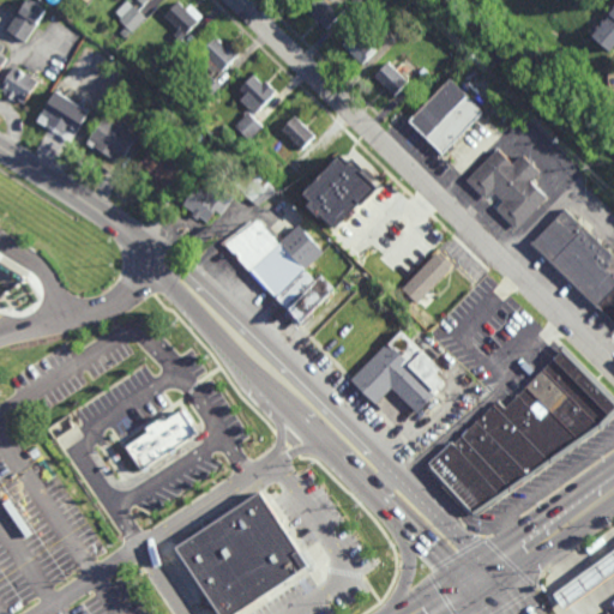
[(24,0),(6,31),(26,44),(46,12),(26,0),(24,0)]
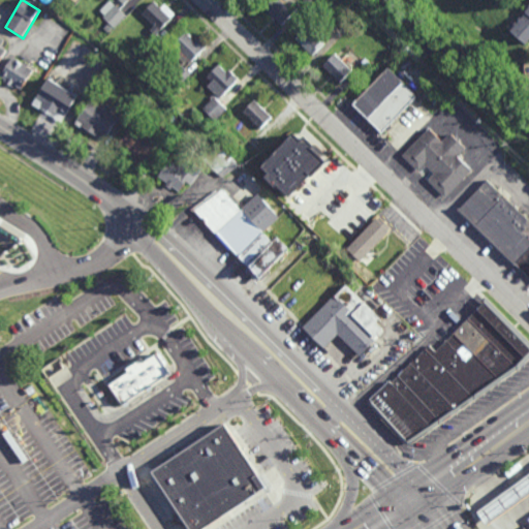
[(111,0),(115,4),(115,3),(126,14),(114,27),(113,26),(107,32),(102,28),(109,22),(103,16),(104,14),(99,9),(109,0),(111,0)]
